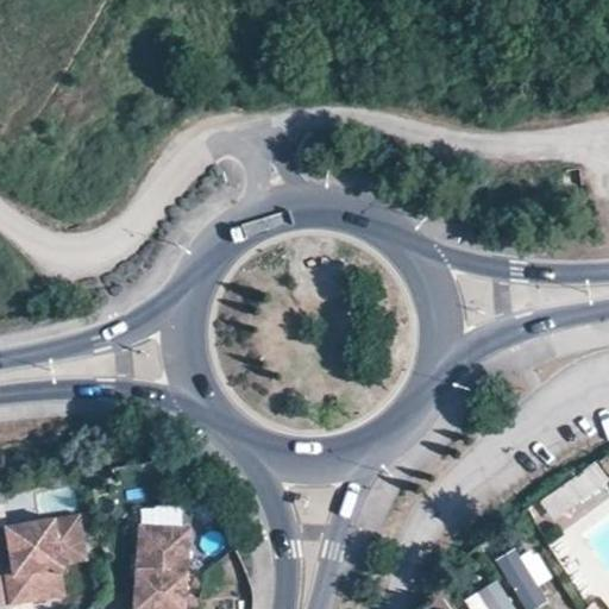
[(12,602),(54,595),(48,566),(58,552),(87,547),(80,514),(7,527),(14,572),(7,573),(12,602)]
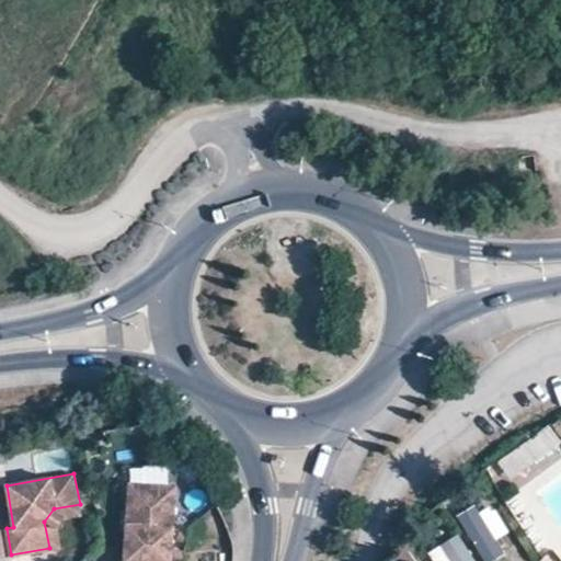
[(122,560),(169,560),(176,488),(129,483),(122,560)]
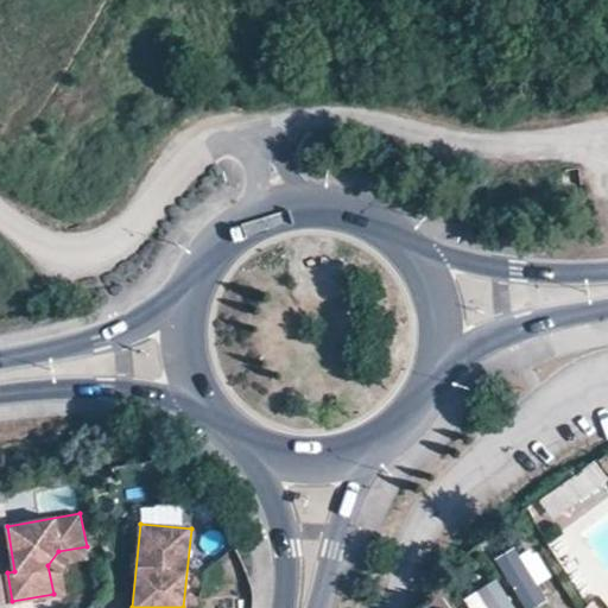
[(88,558),(87,546),(58,551),(48,565),(54,594),(64,591),(61,568),(65,562),(88,558)]
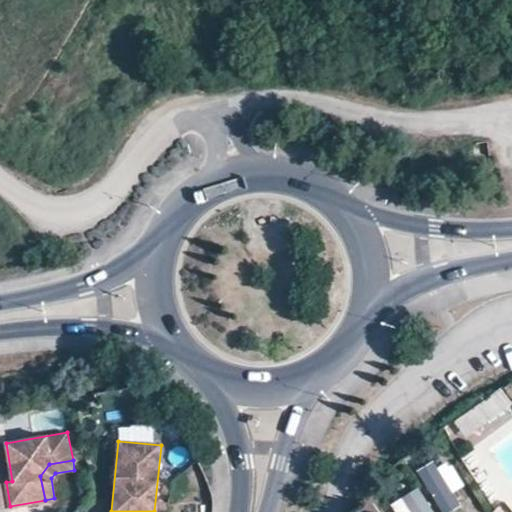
[(434,465),(421,473),(442,510),(455,502),(434,465)]
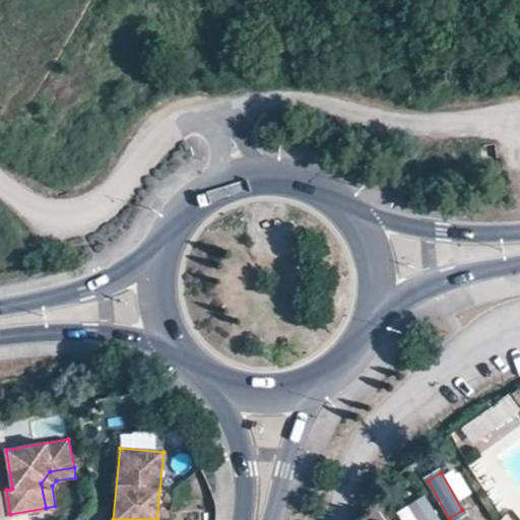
[(437,519),(421,494),(408,502),(419,519),(437,519)]
